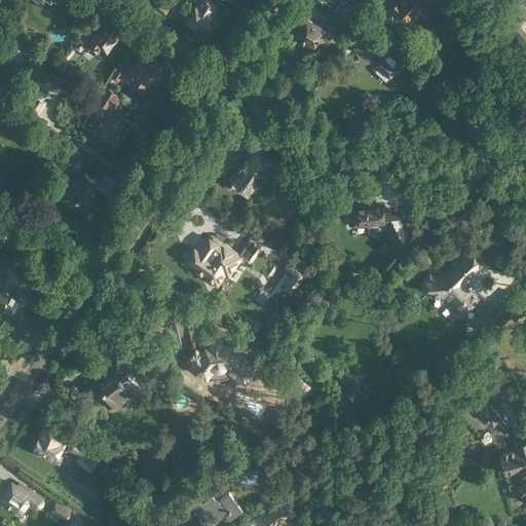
[(160,0),(160,1),(159,0),(153,8),(163,15),(170,7),(164,4),(165,2),(162,0),(160,0)]
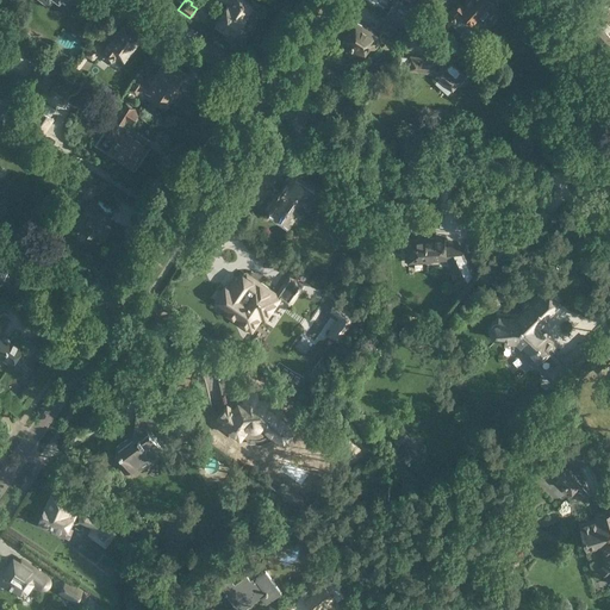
[(253,7),(242,0),(228,0),(226,2),(229,4),(217,20),(215,19),(212,23),(222,30),(224,25),(235,32),(241,24),(242,25),(244,24),(249,19),(248,16),(247,16),(253,7)]
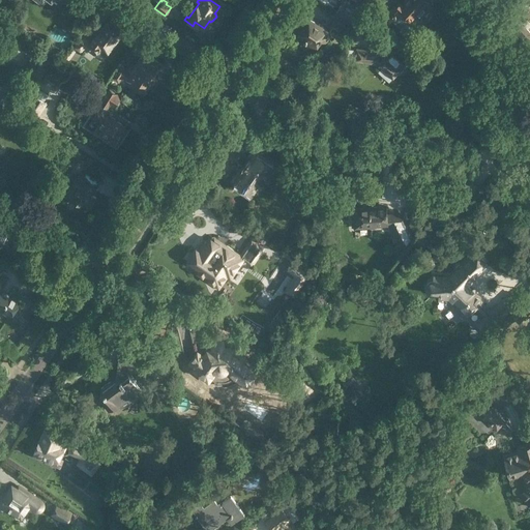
[(395,8),(393,6),(381,20),(388,25),(392,21),(405,32),(413,23),(411,20),(416,13),(419,16),(424,9),(421,7),(428,0),(427,0),(406,0),(403,4),(401,2),(395,8)]
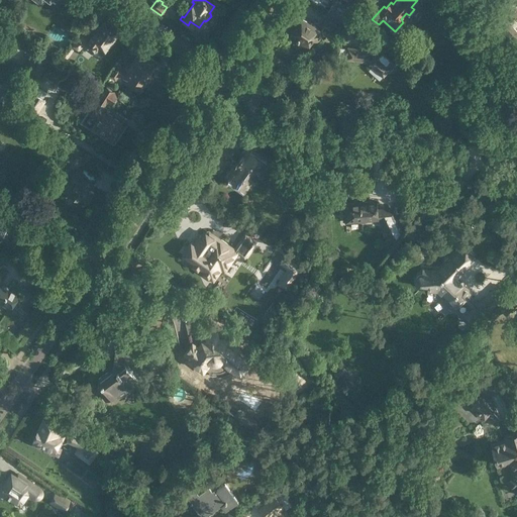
[(15,7),(6,2),(0,13),(9,18),(15,7)]
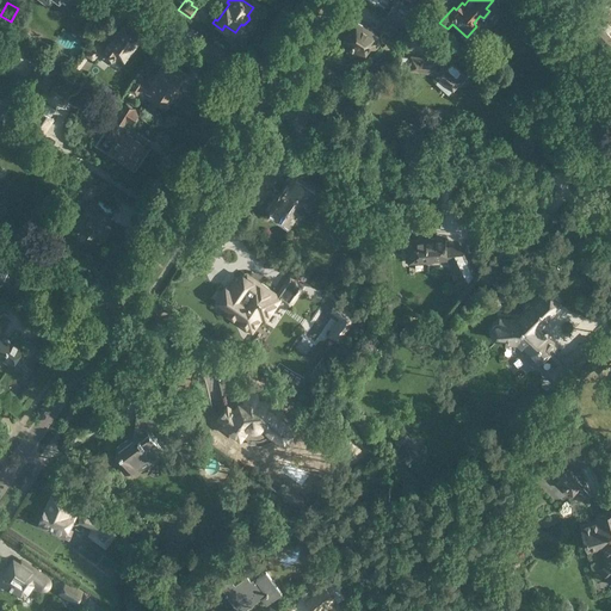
[(406,19),(390,8),(384,17),(400,28),(406,19)]
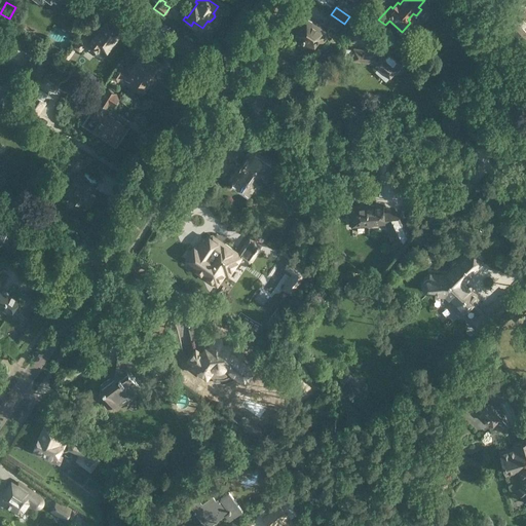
[(304,37),(303,40),(312,45),(316,38),(323,42),(330,30),(335,33),(339,26),(340,27),(343,23),(333,15),(331,20),(330,19),(324,29),(307,17),(303,24),(300,22),(295,31),(304,37)]
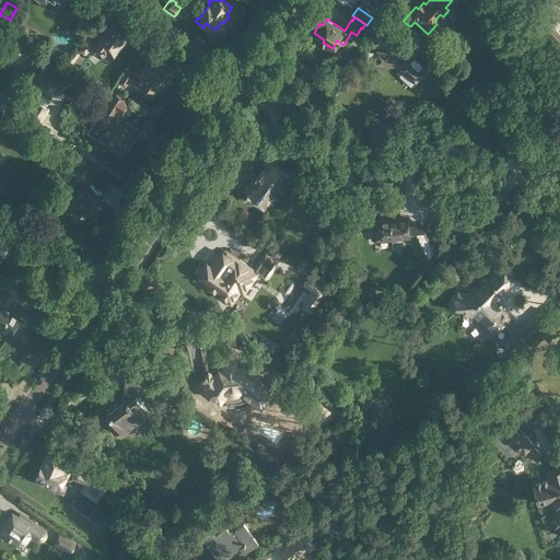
[(392,25),(385,20),(377,28),(384,35),(392,25)]
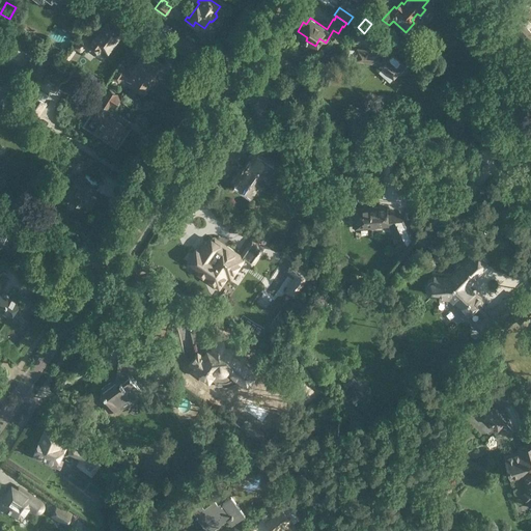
[(84,47),(93,55),(103,44),(110,49),(124,29),(116,22),(114,25),(108,20),(90,43),(83,37),(75,48),(80,52),(84,47)]
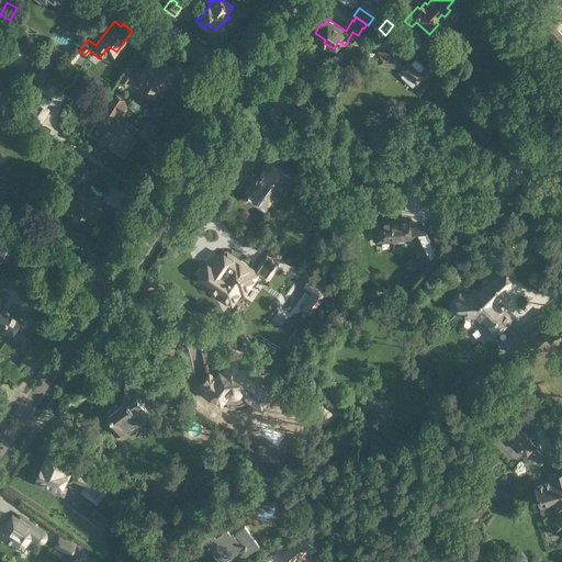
[(561,47),(561,40),(551,26),(546,32),(560,49),(561,47)]
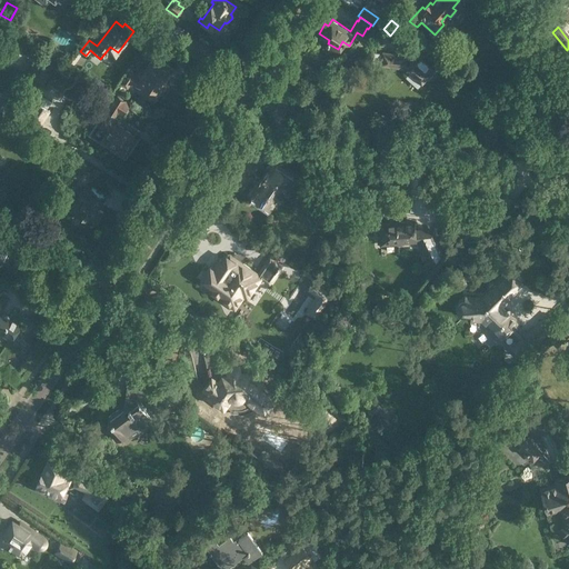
[(402,56),(381,52),(372,51),(371,63),(380,65),(402,68),(402,67),(421,83),(439,62),(416,41),(409,49),(409,51),(410,53),(406,59),(402,56)]
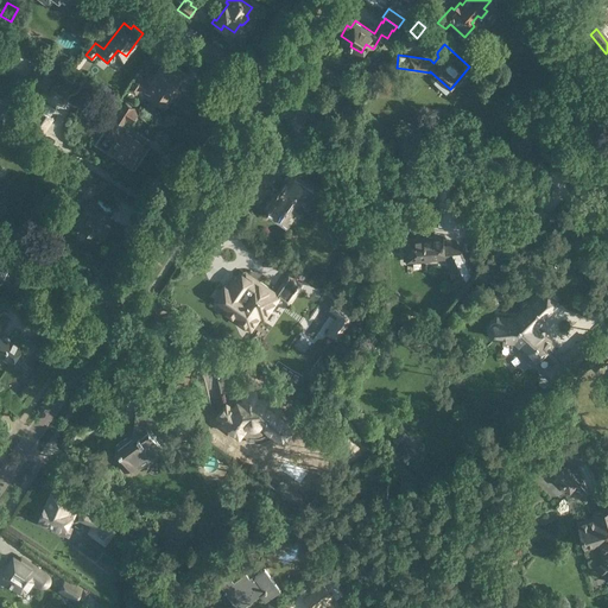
[(176,88),(185,73),(175,65),(178,61),(169,54),(154,75),(150,70),(144,78),(138,74),(127,89),(137,94),(140,88),(150,95),(152,90),(163,97),(164,95),(173,101),(181,92),(176,88)]
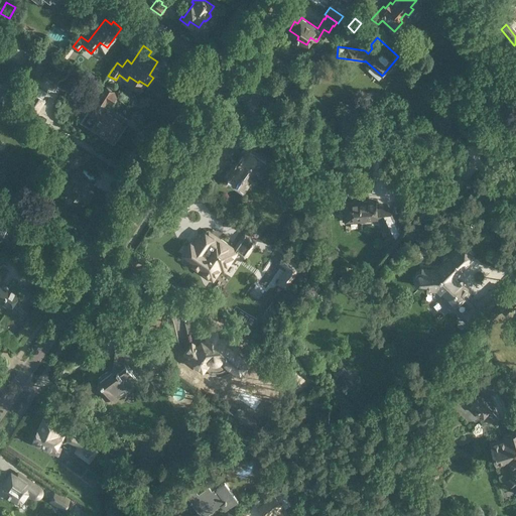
[(74,49),(71,47),(65,55),(68,58),(74,49)]
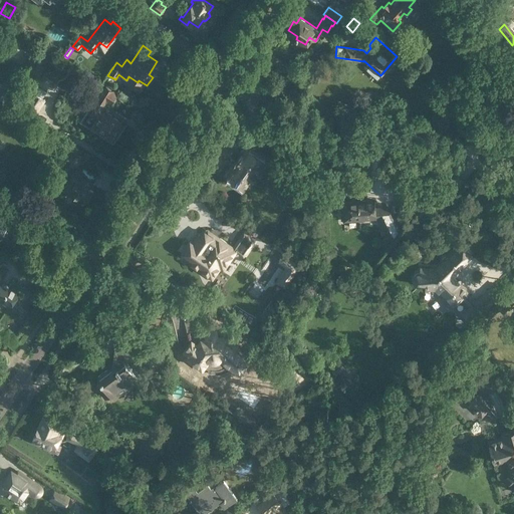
[(65,63),(56,57),(53,62),(62,68),(65,63)]
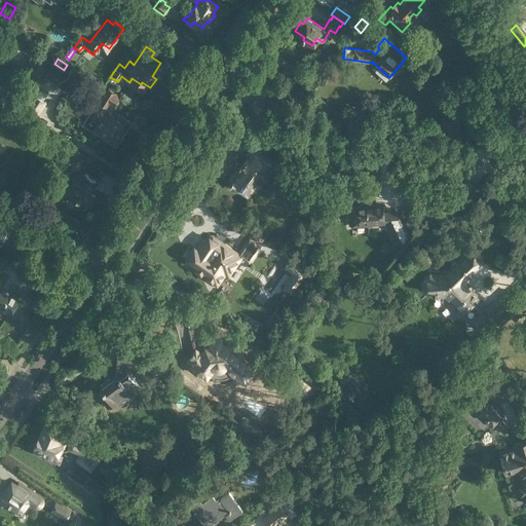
[(33,90),(35,85),(25,79),(22,83),(33,90)]
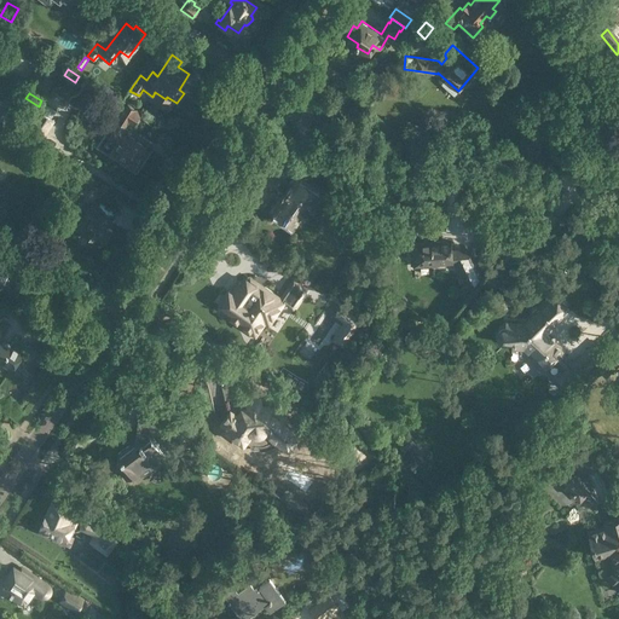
[(325,94),(319,100),(329,110),(335,103),(325,94)]
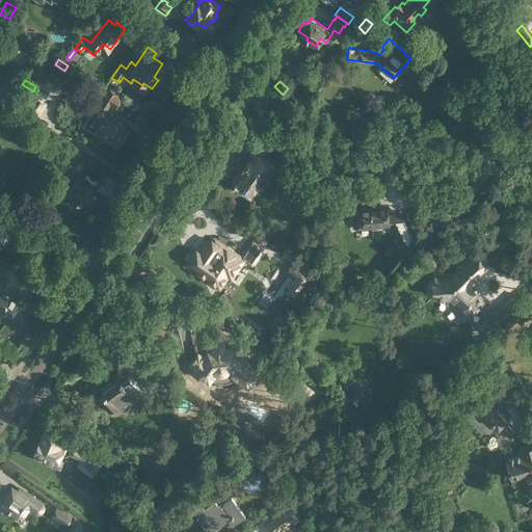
[(114,108),(123,97),(109,88),(100,103),(108,108),(110,105),(114,108)]
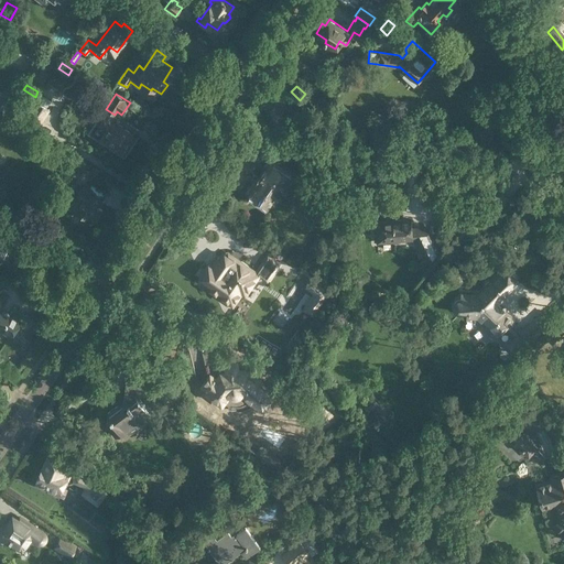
[(293,107),(289,99),(283,102),(288,110),(293,107)]
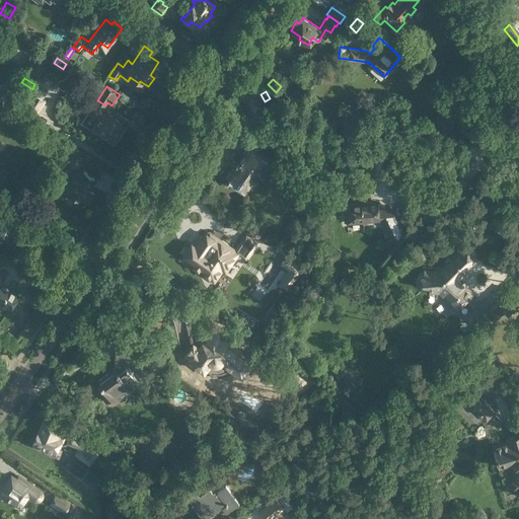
[(33,118),(38,112),(38,113),(45,101),(33,93),(26,104),(27,104),(23,110),(33,118)]
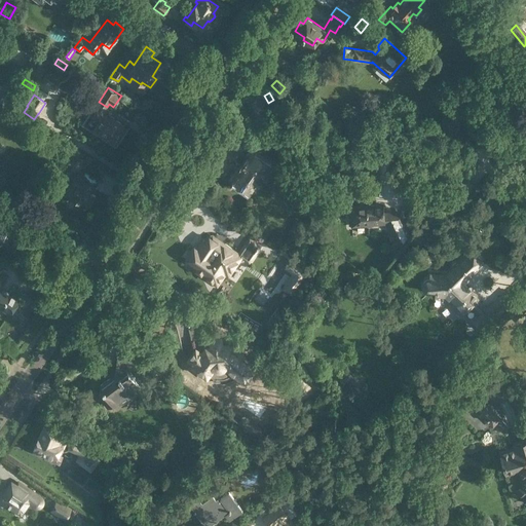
[(155,102),(146,96),(140,105),(148,111),(155,102)]
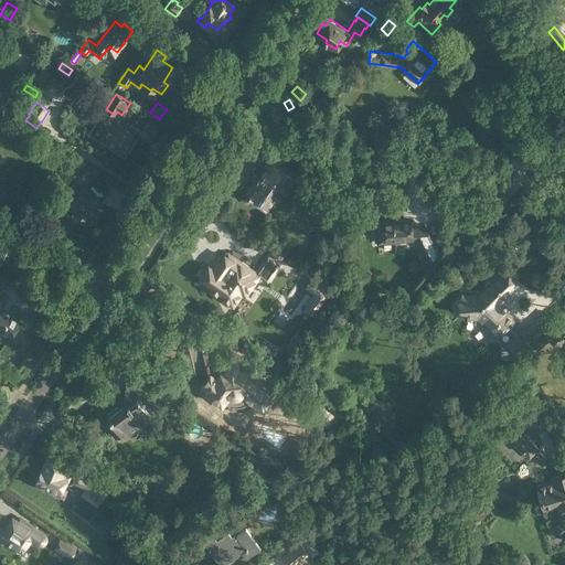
[(116,119),(106,114),(98,127),(105,131),(99,141),(115,151),(116,148),(124,153),(129,145),(131,146),(136,137),(120,128),(121,127),(116,124),(116,125),(114,124),(116,119)]
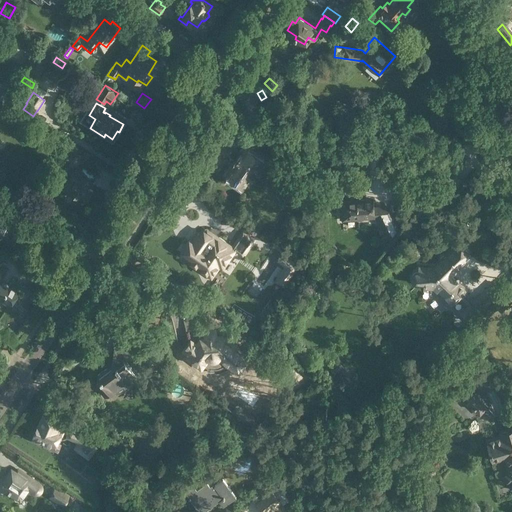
[(77,153),(80,148),(73,143),(66,154),(73,158),(76,153),(77,153)]
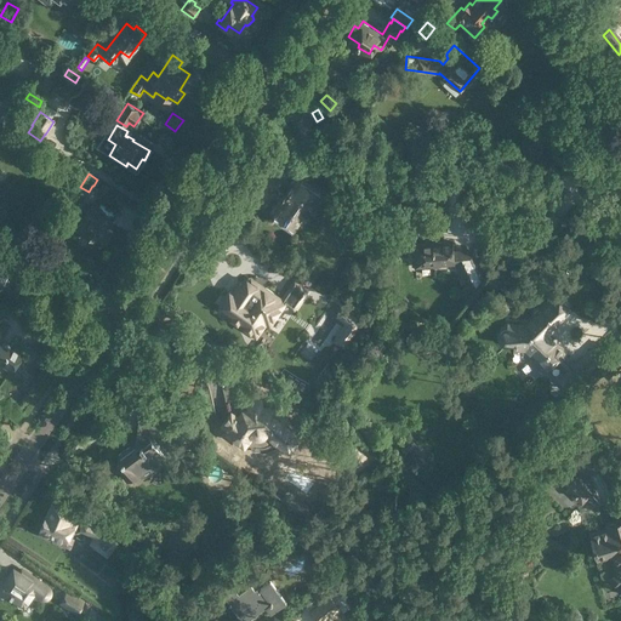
[(300,178),(281,206),(277,211),(281,214),(281,217),(285,220),(285,222),(294,228),(296,224),(297,224),(302,217),(307,217),(312,210),(311,206),(319,192),(300,178)]
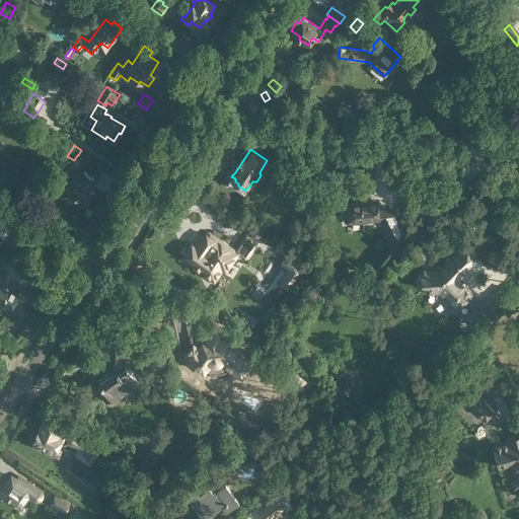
[(301,176),(290,169),(286,175),(296,182),(301,176)]
